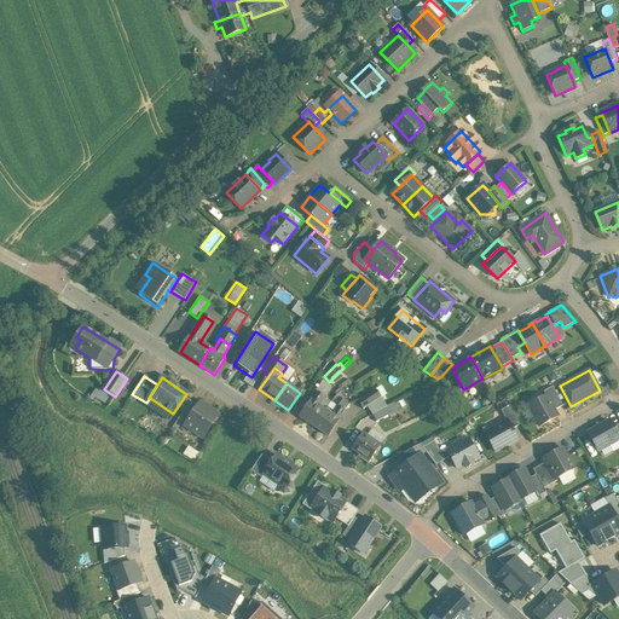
[(330,389),(322,383),(316,391),(324,397),(330,389)]
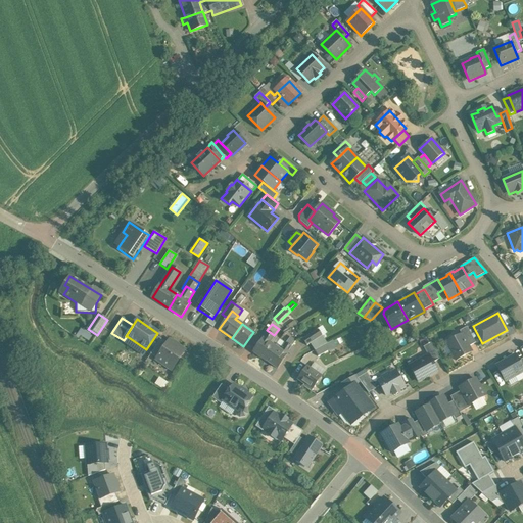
[(475,343),(467,327),(460,331),(462,334),(468,346),(475,343)]
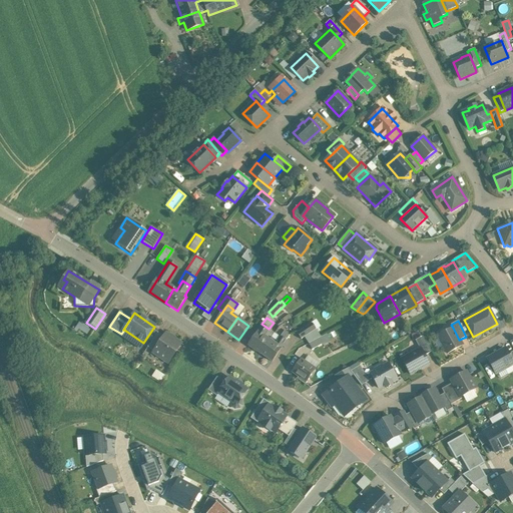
[(312,323),(297,333),(301,340),(316,330),(312,323)]
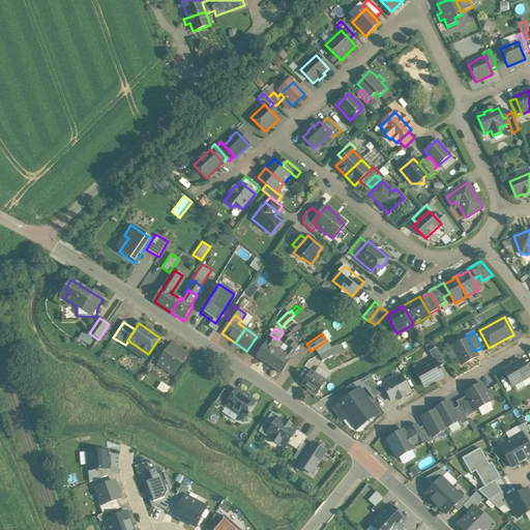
[(269,334),(266,340),(268,341),(257,357),(269,365),(278,352),(272,348),(277,340),(270,334),(269,334)]
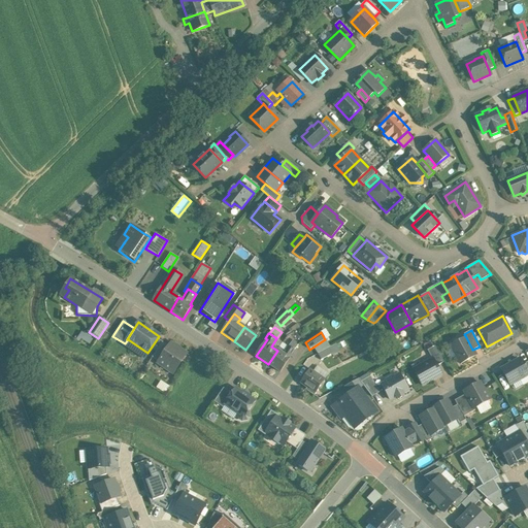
[(92,339),(86,334),(81,340),(89,344),(92,339)]
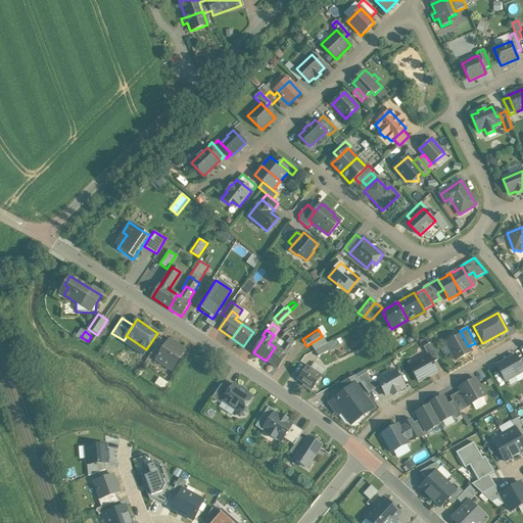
[(468,346),(462,334),(456,338),(453,337),(449,338),(448,341),(446,343),(456,361),(471,352),(468,346)]
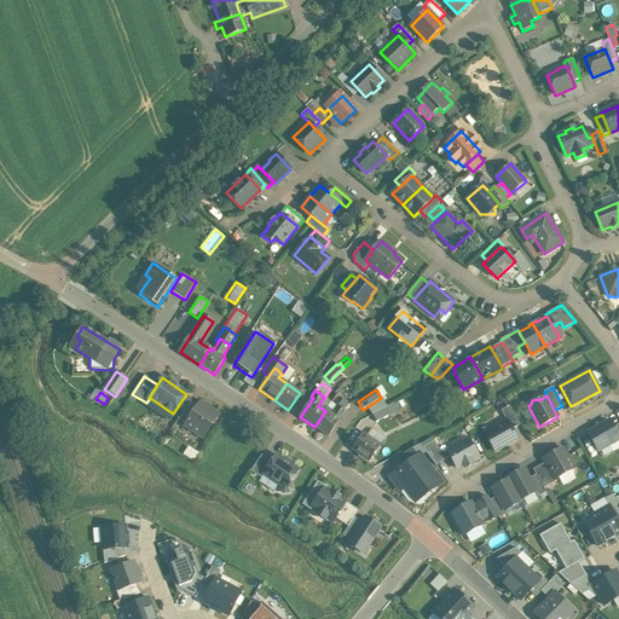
[(350,404),(343,399),(339,406),(345,411),(350,404)]
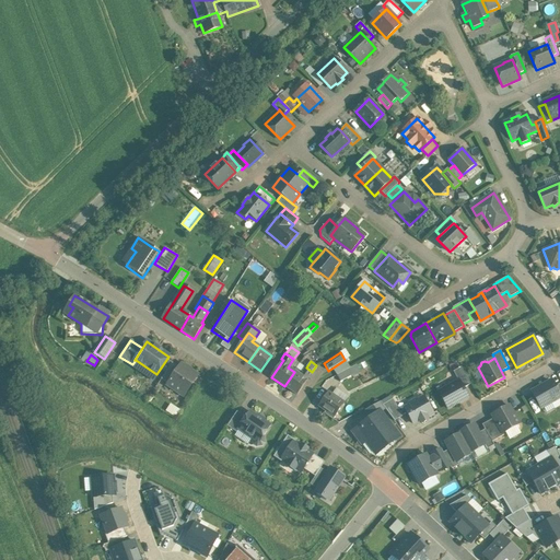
[(172,363),(161,380),(168,384),(179,368),(172,363)]
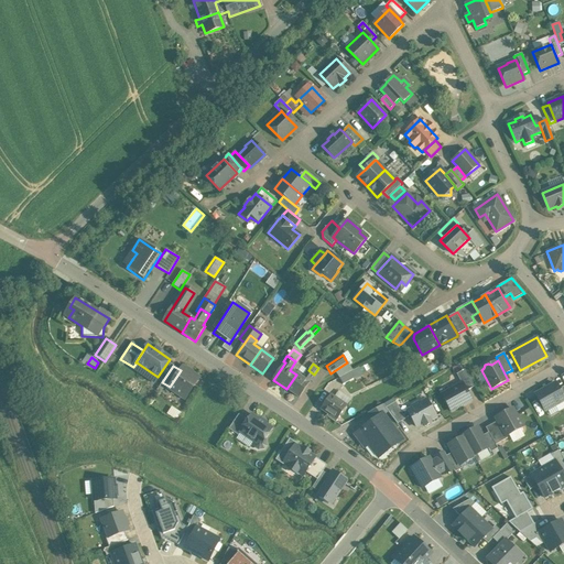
[(170,387),(169,388),(182,397),(188,388),(193,387),(199,379),(182,367),(181,370),(170,387)]
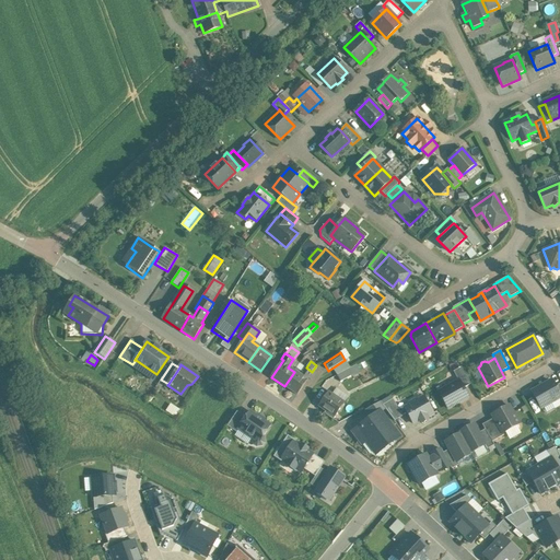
[(470,384),(462,366),(453,372),(458,381),(463,388),(470,384)]
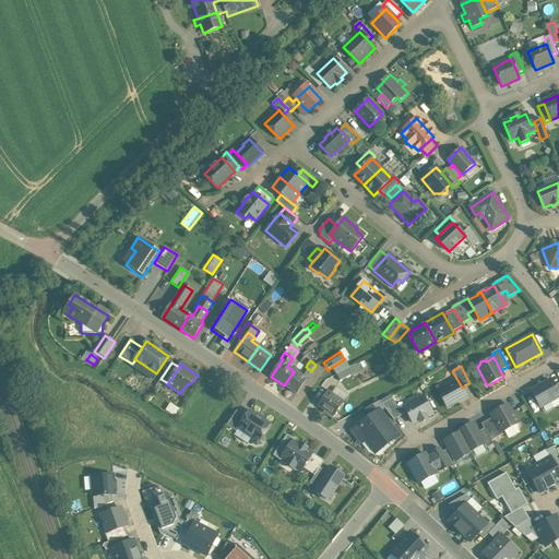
[(300,376),(294,371),(284,385),(297,394),(308,378),(310,379),(314,373),(311,371),(306,367),(300,376)]
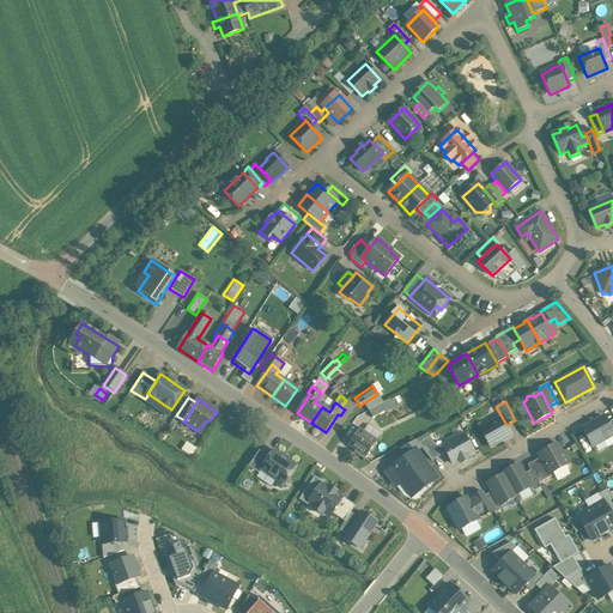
[(382,404),(370,411),(374,418),(386,411),(382,404)]
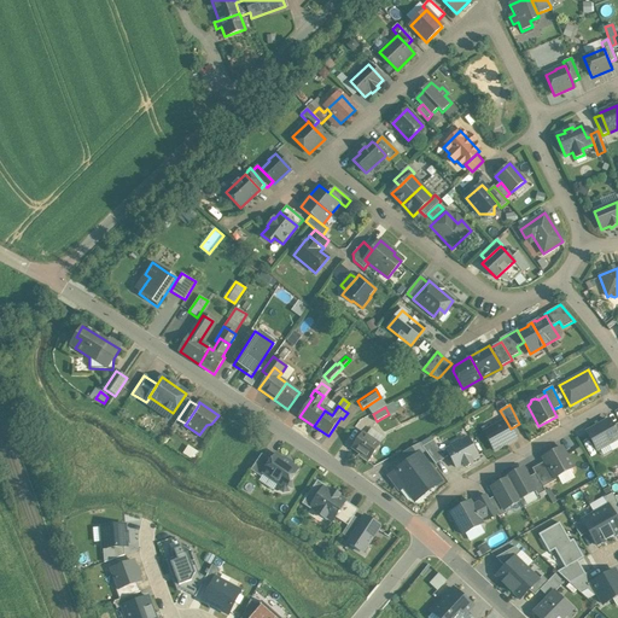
[(506,420),(484,432),(494,452),(517,438),(511,429),(506,420)]
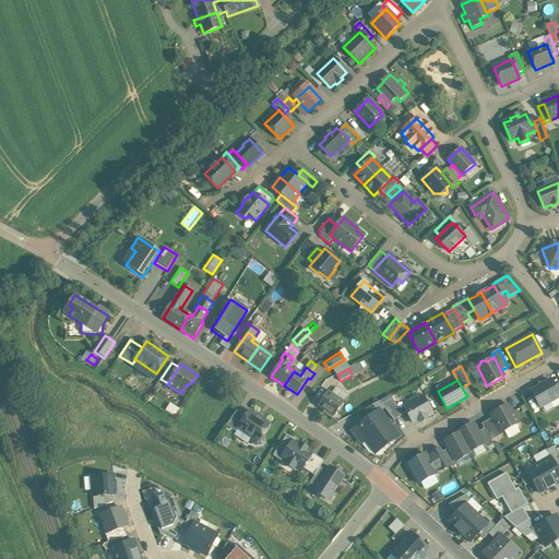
[(550,380),(531,391),(540,407),(543,413),(546,413),(554,408),(549,402),(558,396),(558,395),(554,387),(550,380)]
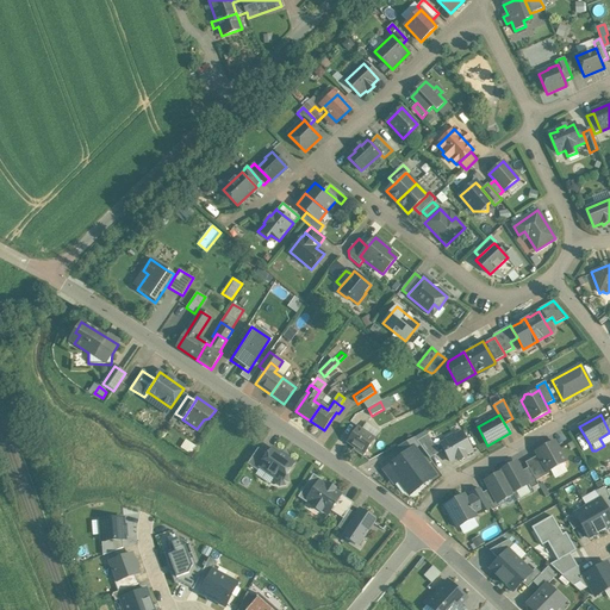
[(375,440),(358,427),(347,443),(354,449),(353,450),(363,458),(375,440)]
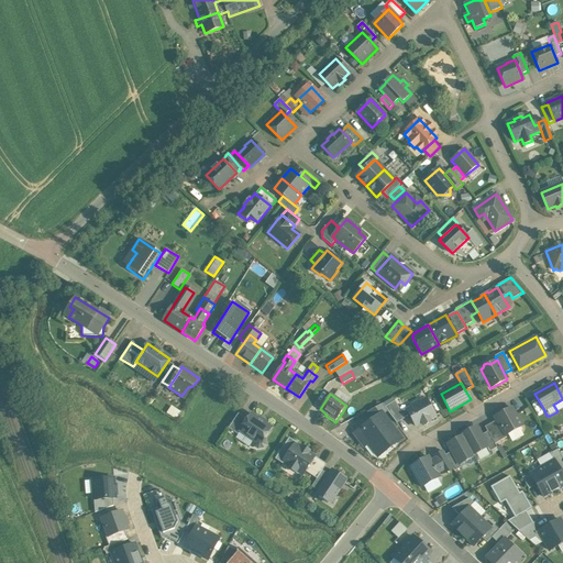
[(421,403),(417,401),(410,405),(410,408),(407,410),(416,427),(422,423),(423,426),(430,422),(429,419),(434,416),(426,399),(421,403)]
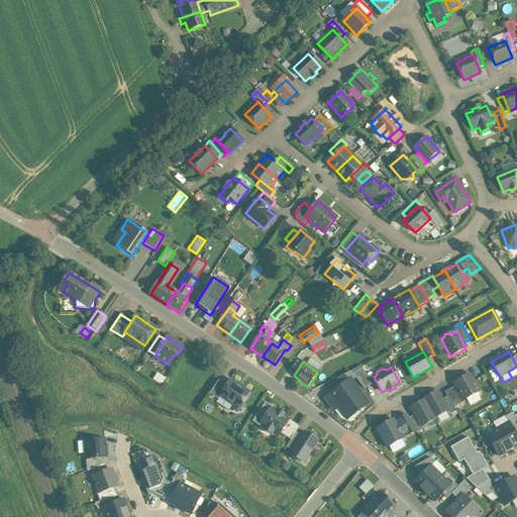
[(372,385),(363,369),(353,375),(355,377),(355,378),(364,389),(372,385)]
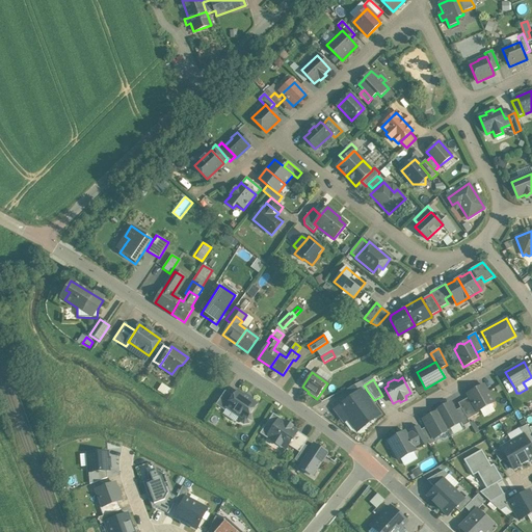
[(361,382),(347,390),(353,397),(361,392),(366,389),(366,388),(364,386),(361,382)]
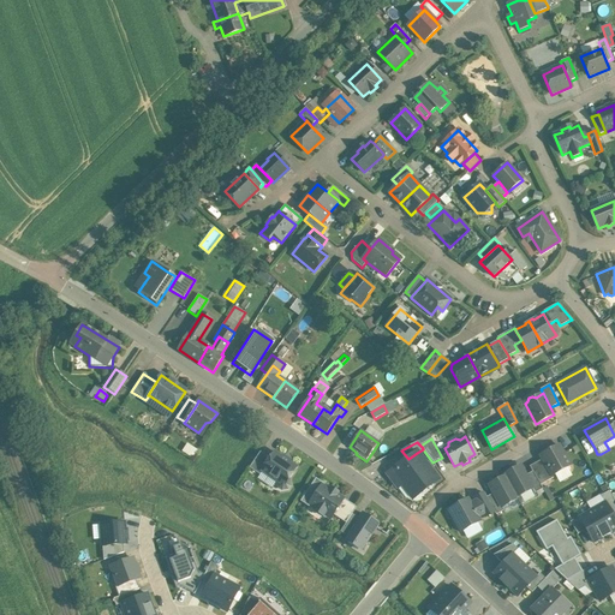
[(189,454),(192,447),(186,443),(183,452),(189,454)]
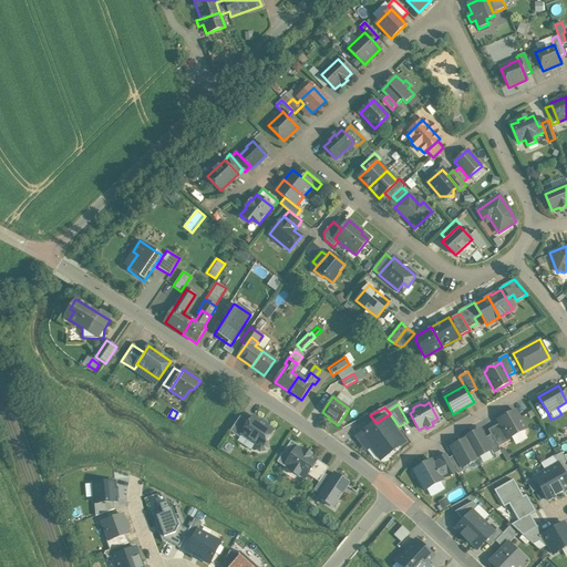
[(515,411),(497,420),(500,424),(508,440),(509,440),(526,430),(515,411)]
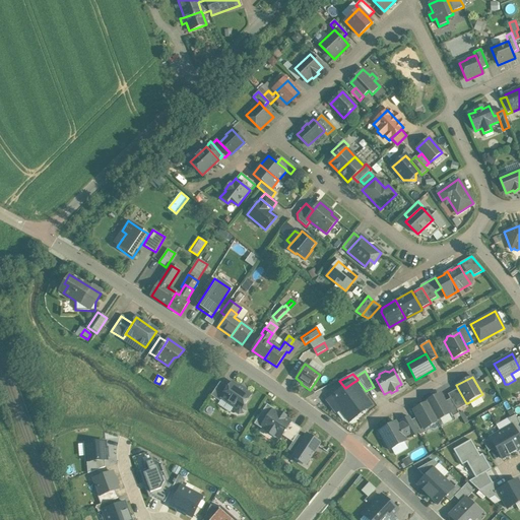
[(219,382),(210,396),(219,402),(222,398),(221,398),(229,388),(219,382)]
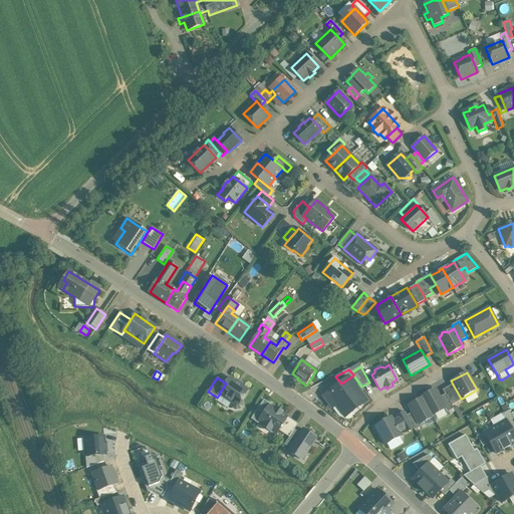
[(237,382),(235,382),(229,378),(226,383),(219,394),(220,394),(233,403),(232,404),(233,408),(236,410),(240,409),(242,407),(241,402),(240,402),(247,392),(241,388),(241,384),(237,382)]
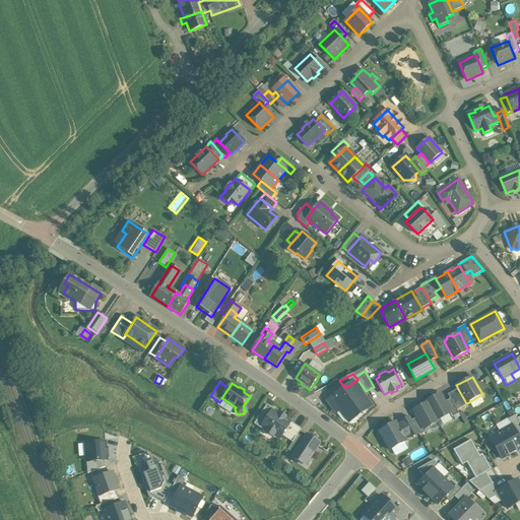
[(345,388),(327,401),(336,412),(340,409),(349,421),(364,411),(362,409),(369,404),(352,383),(345,388)]
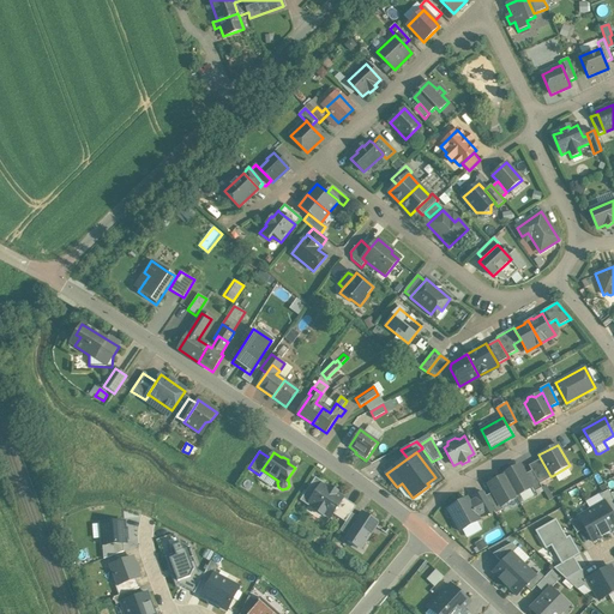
[(541,459),(529,465),(531,471),(540,485),(552,477),(552,476),(551,476),(541,459)]
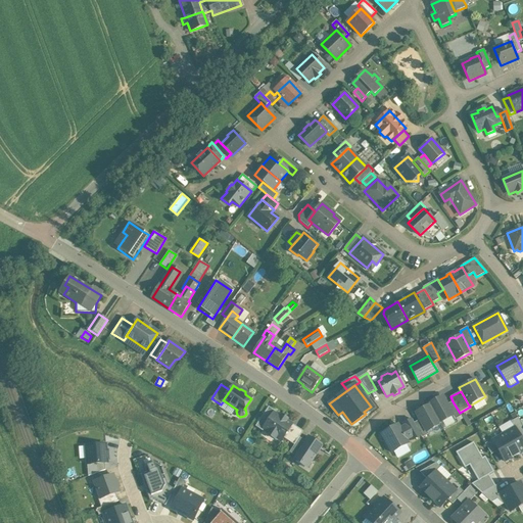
[(446,405),(442,396),(435,400),(436,401),(429,406),(439,423),(453,416),(446,405)]
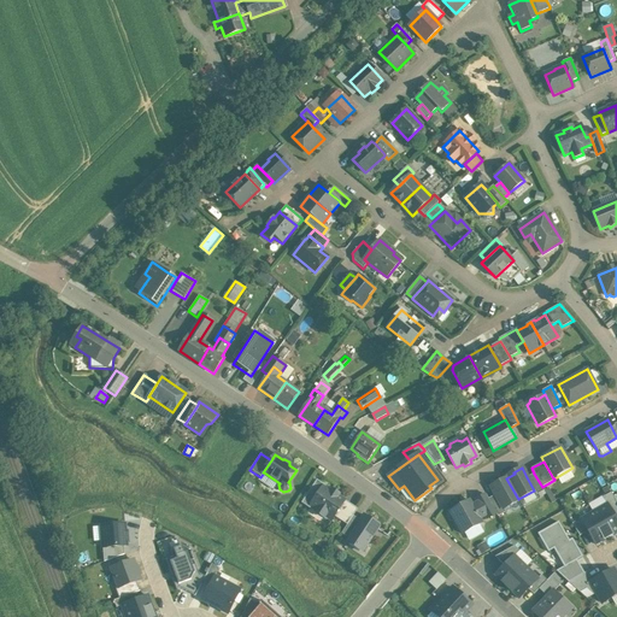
[(542,487),(534,474),(527,477),(534,491),(536,495),(544,491),(542,487)]
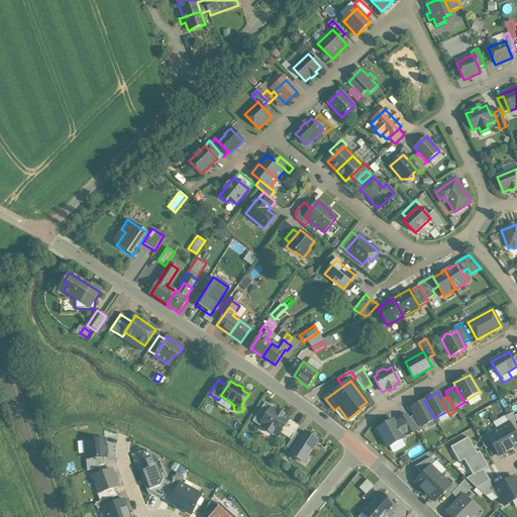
[(434,418),(424,401),(411,408),(415,415),(421,427),(422,427),(435,420),(434,418)]
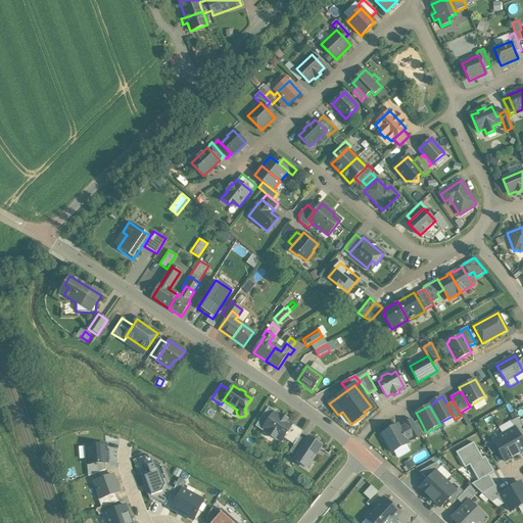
[(280,418),(274,414),(264,429),(269,433),(268,435),(274,439),(276,437),(281,441),(283,438),(291,425),(286,421),(287,420),(282,416),(280,418)]
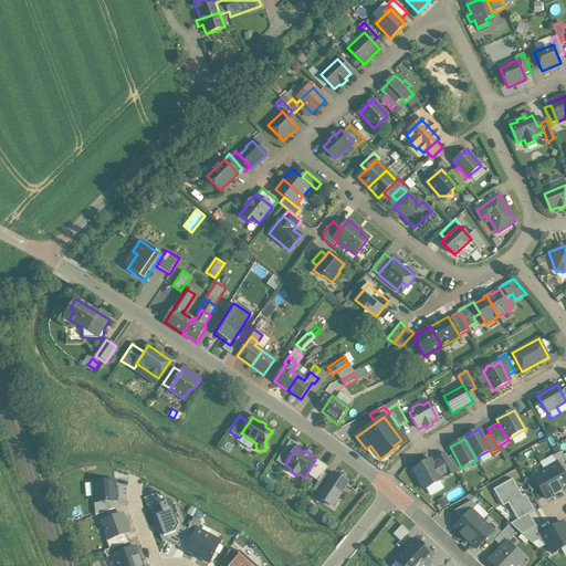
[(558,462),(564,471),(565,470),(565,459),(564,457),(562,451),(555,454),(558,462)]
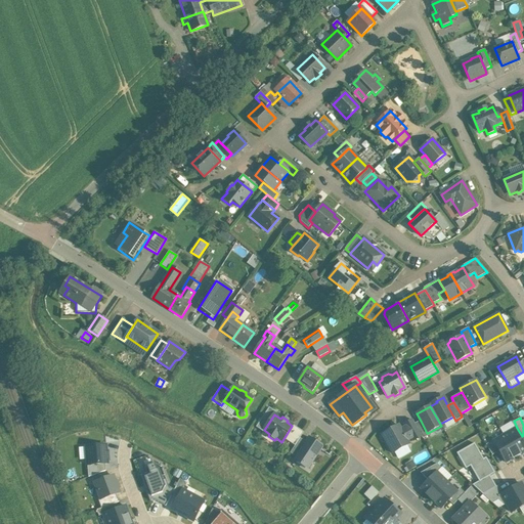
[(422,436),(415,424),(412,421),(403,426),(404,428),(410,439),(412,441),(421,437),(422,436)]
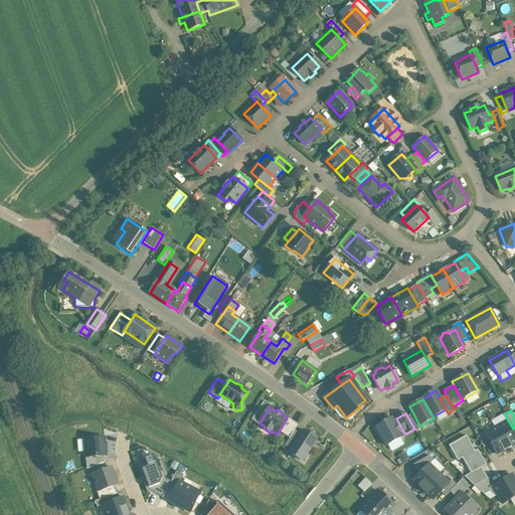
[(407,416),(414,428),(413,430),(415,432),(421,427),(420,425),(419,425),(413,413),(407,416)]
